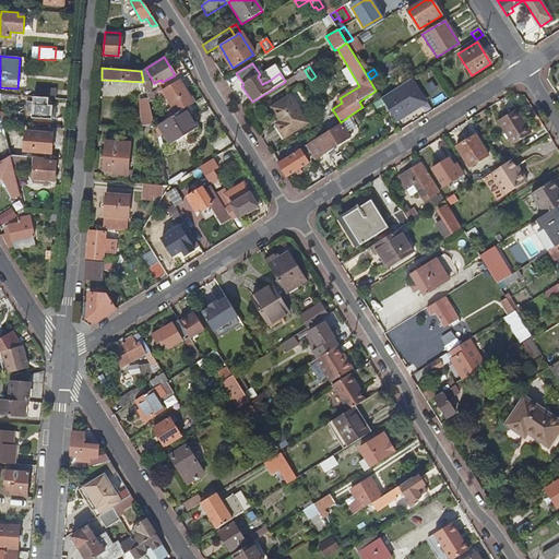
[(305,70),(294,75),(285,81),(283,83),(287,88),(298,81),(298,82),(308,76),(305,70)]
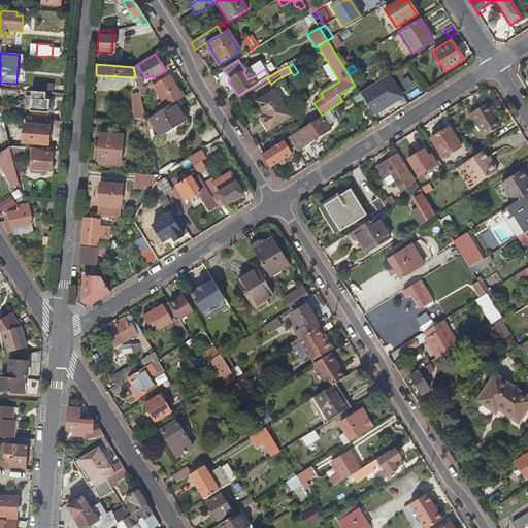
[(373,85),(388,76),(384,70),(370,78),(373,85)]
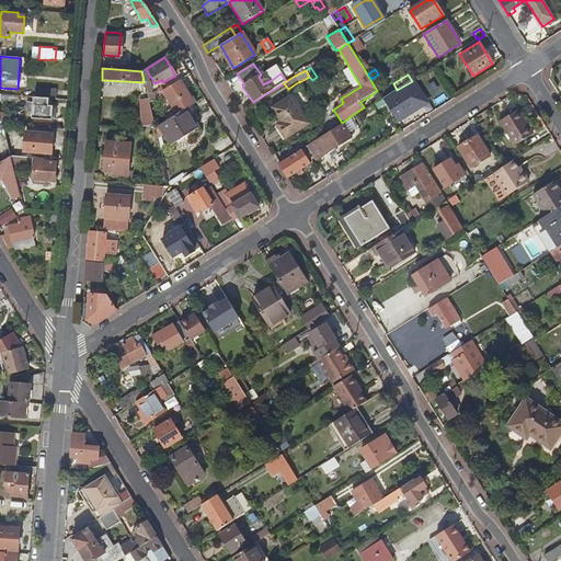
[(392,115),(397,122),(407,116),(403,111),(425,99),(413,80),(412,81),(397,90),(382,99),(392,115)]
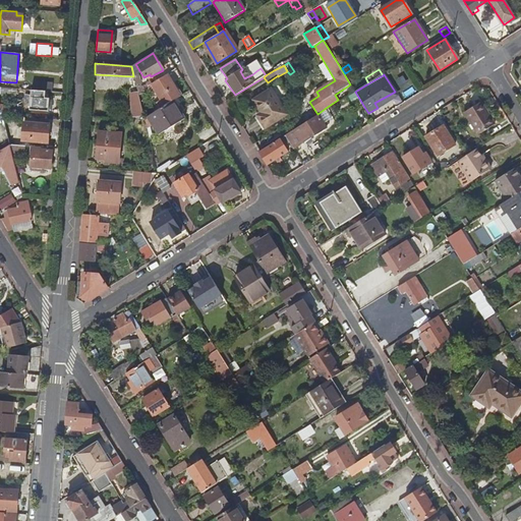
[(167,75),(151,85),(148,88),(149,91),(153,89),(164,107),(174,101),(180,97),(167,75)]
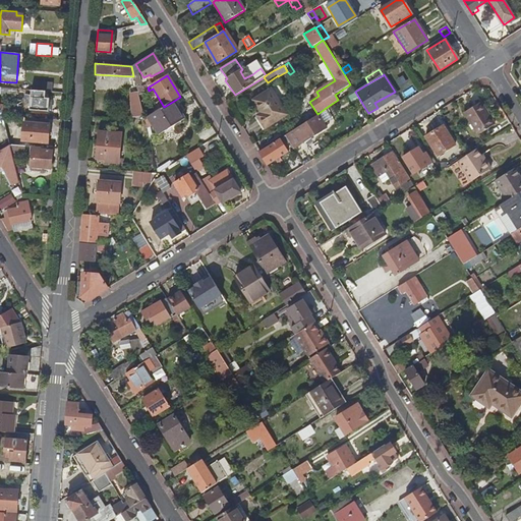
[(45,92),(52,93),(52,83),(33,82),(32,91),(45,92)]
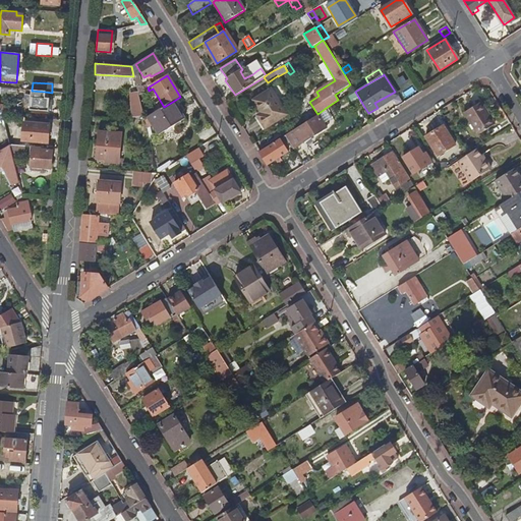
[(280,83),(271,90),(279,103),(289,97),(280,83)]
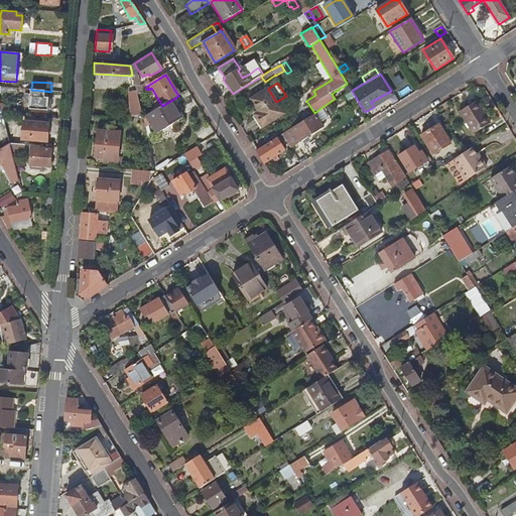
[(260,116),(256,119),(262,128),(284,114),(276,102),(268,89),(250,100),(258,112),(260,116)]
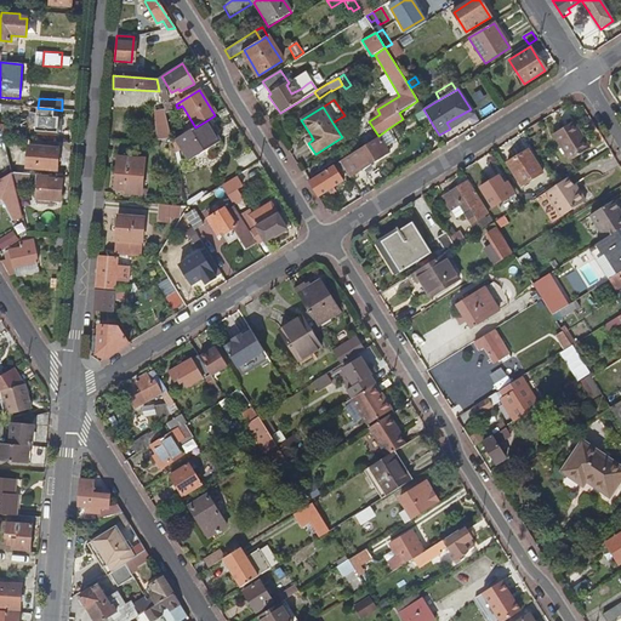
[(57,134),(58,118),(52,118),(53,109),(38,108),(36,108),(35,131),(57,134)]
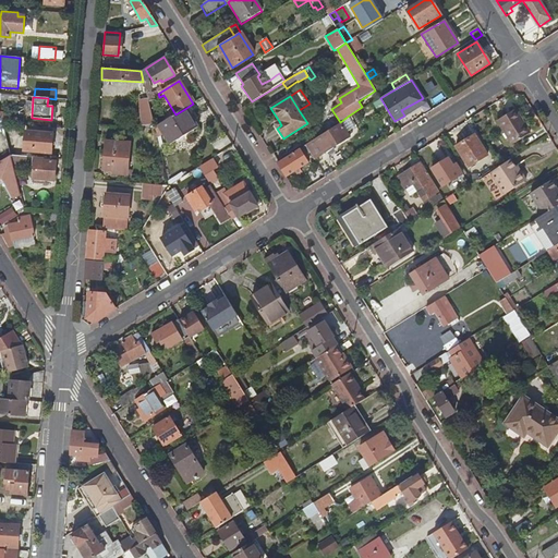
[(153,123),(149,107),(148,104),(147,101),(147,98),(141,98),(142,108),(140,109),(142,123),(153,123)]
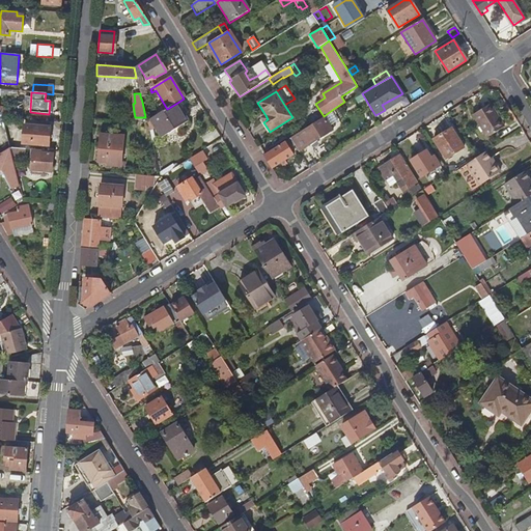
[(364,113),(371,109),(362,93),(355,99),(364,113)]
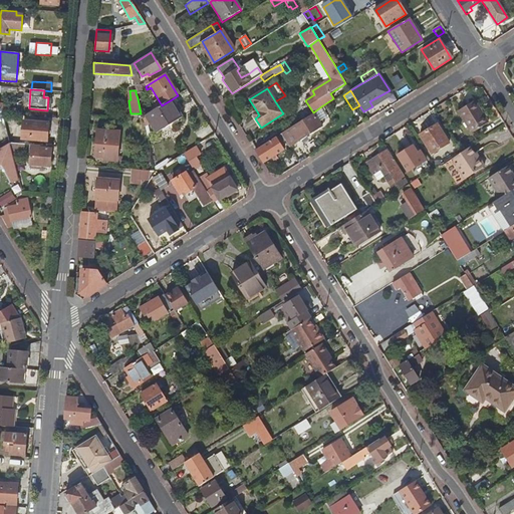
[(369,101),(372,106),(393,94),(390,90),(369,101)]
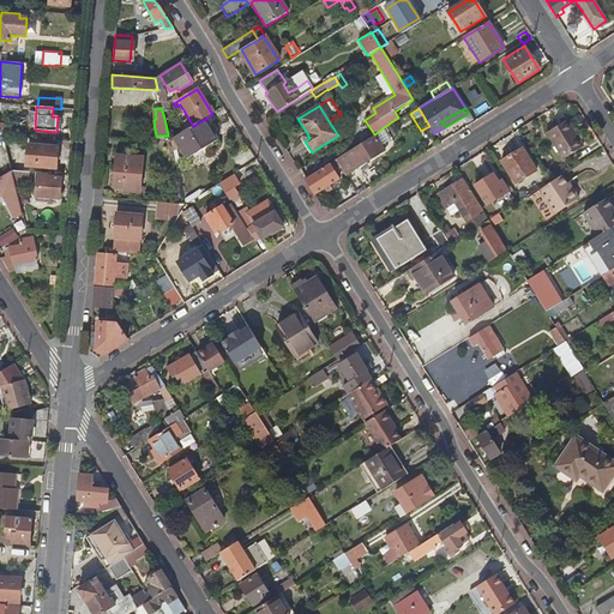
[(205,119),(193,126),(169,140),(170,142),(173,152),(180,148),(188,160),(220,142),(205,119)]
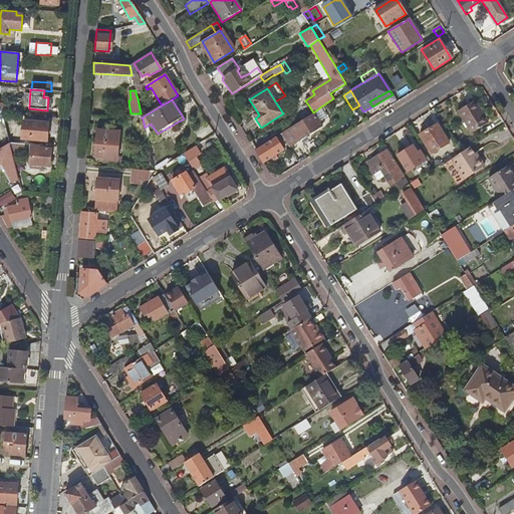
[(487,123),(474,101),(458,111),(471,134),(487,123)]
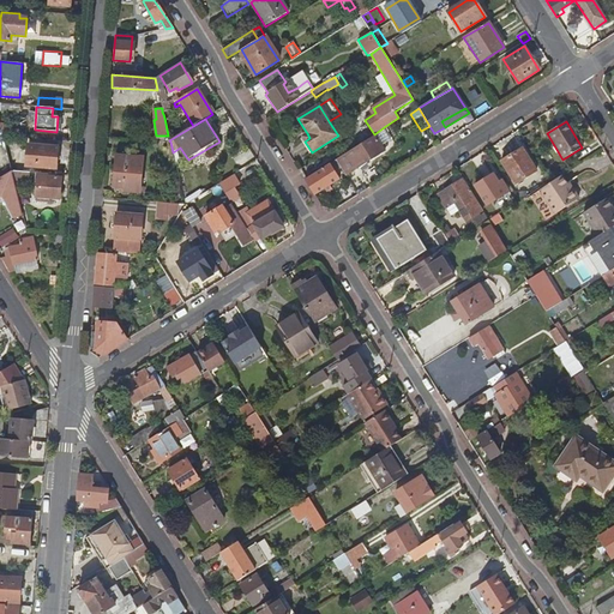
[(337,164),(345,176),(384,152),(380,148),(391,140),(384,131),(374,136),(336,161),(337,164)]
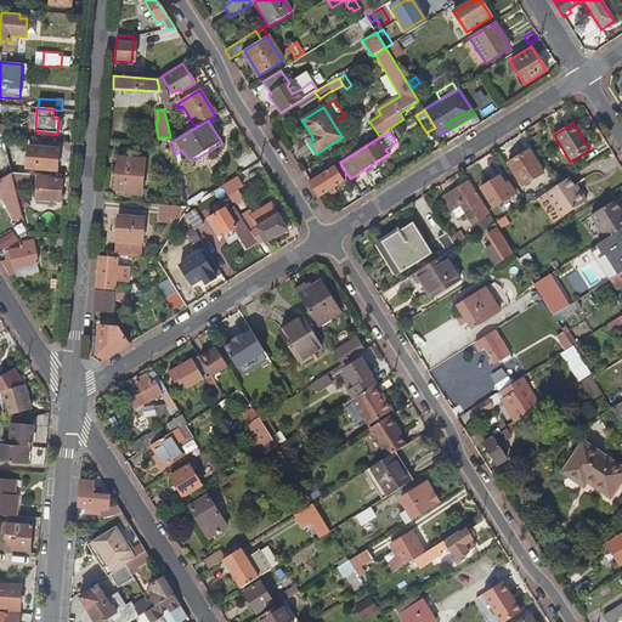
[(27,169),(57,171),(58,151),(28,148),(27,169)]
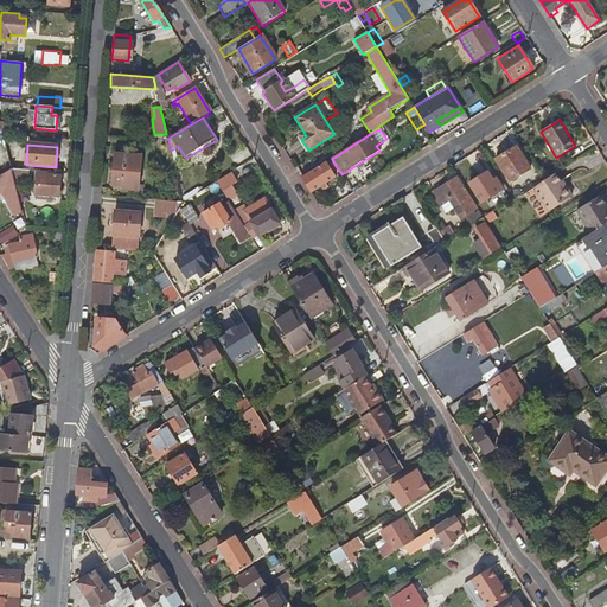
[(529,171),(516,149),(496,161),(509,183),(529,171)]
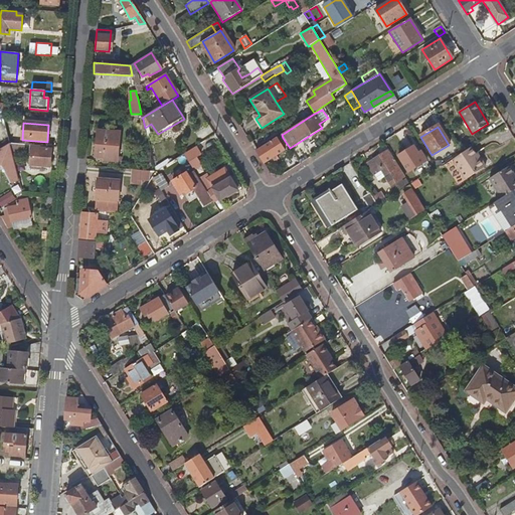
[(119,131),(98,130),(95,157),(104,158),(104,161),(117,162),(119,131)]
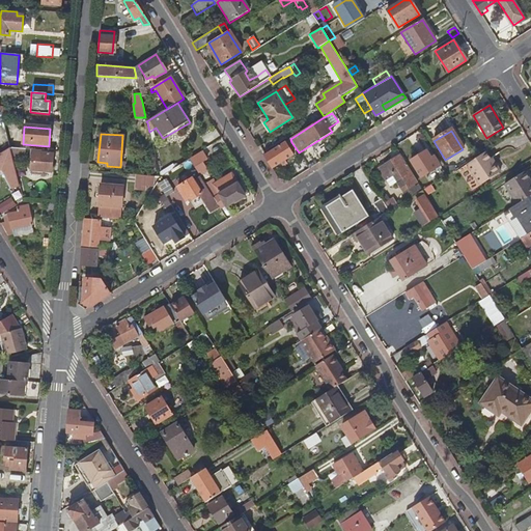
[(290,139),(262,156),(271,169),(294,155),(286,144),(291,142),(290,139)]
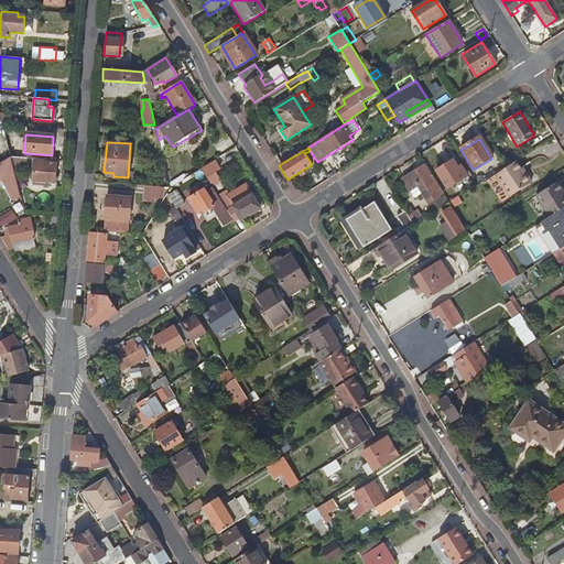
[(13,167),(12,164),(11,158),(10,158),(0,163),(0,179),(1,179),(14,198),(20,195),(13,167)]
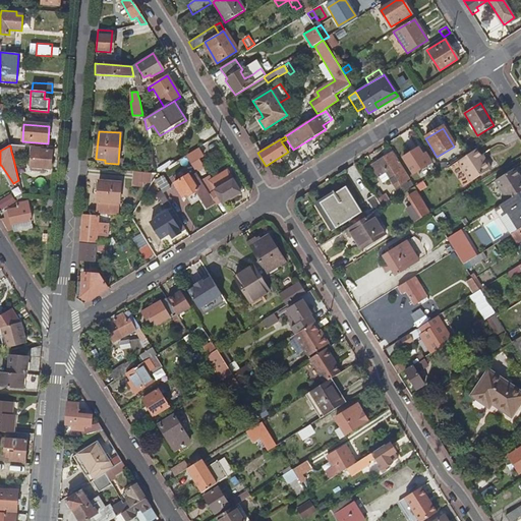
[(25,147),(10,146),(11,152),(12,155),(24,156),(25,147)]
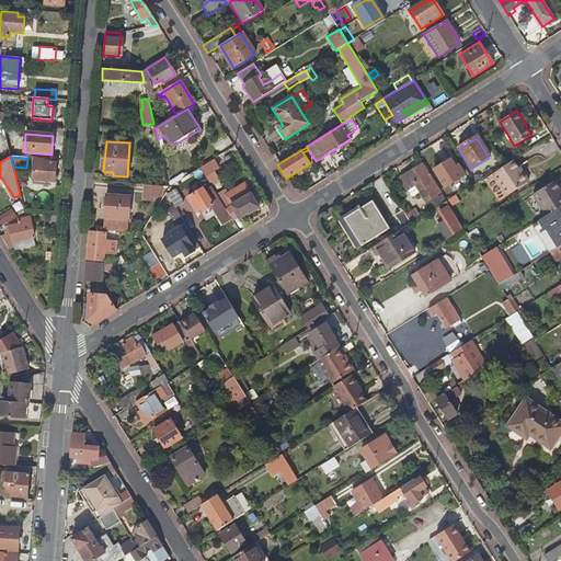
[(34,164),(34,181),(55,182),(56,162),(48,162),(48,159),(35,158),(34,164)]
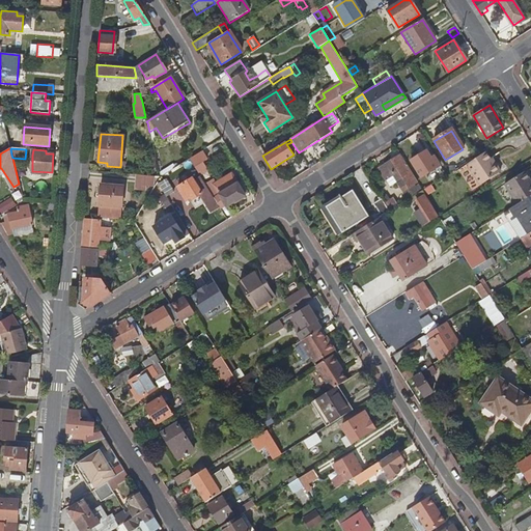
[(205,159),(199,149),(187,157),(193,166),(205,159)]
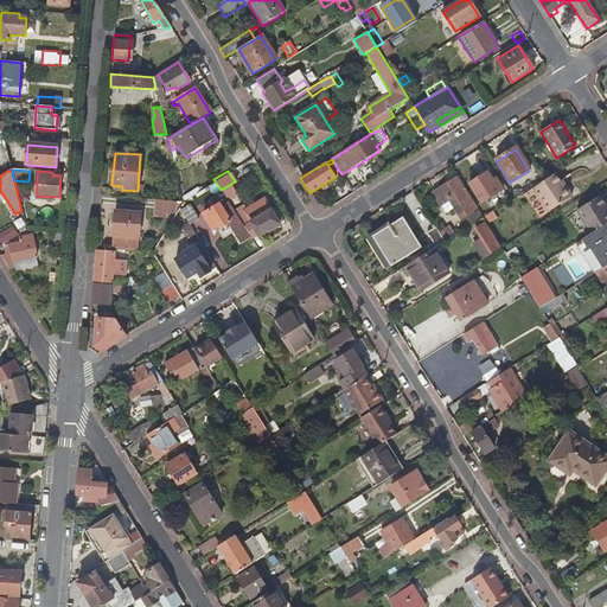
[(500,192),(489,173),(470,185),(481,203),(500,192)]
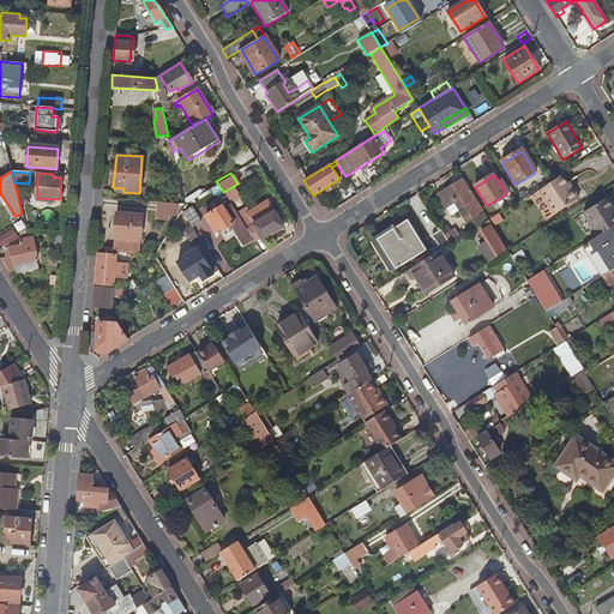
[(180,193),(179,178),(169,179),(170,193),(180,193)]
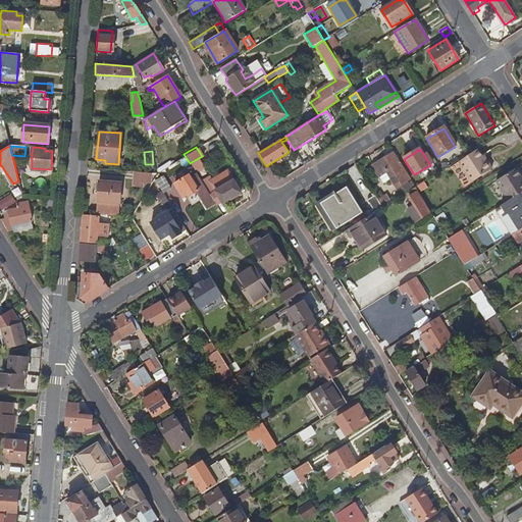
[(481,161),(474,151),(467,155),(458,161),(470,181),(489,169),(483,160),(481,161)]
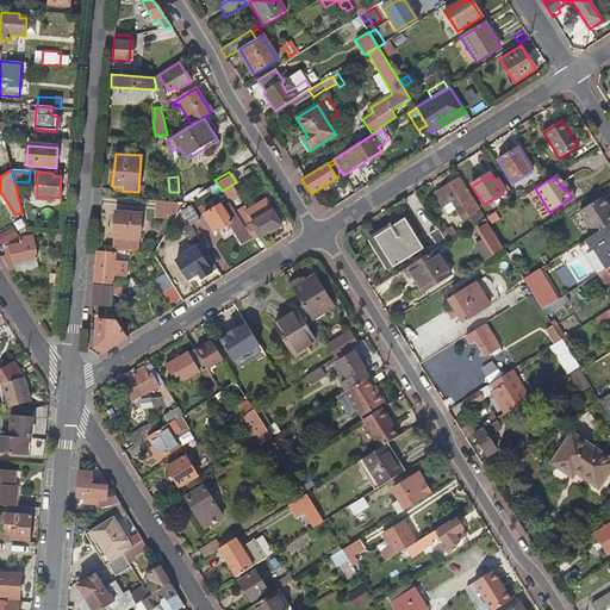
[(478,207),(460,180),(436,195),(444,210),(448,216),(458,210),(461,217),(478,207)]
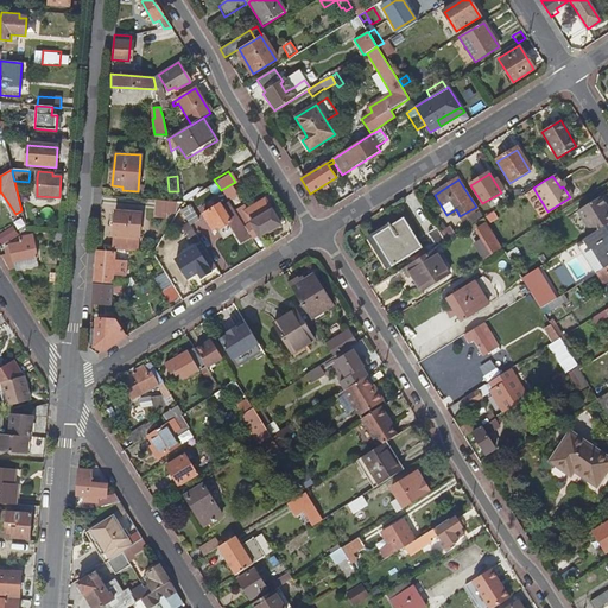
[(607,220),(607,210),(599,195),(576,209),(589,232),(607,220)]
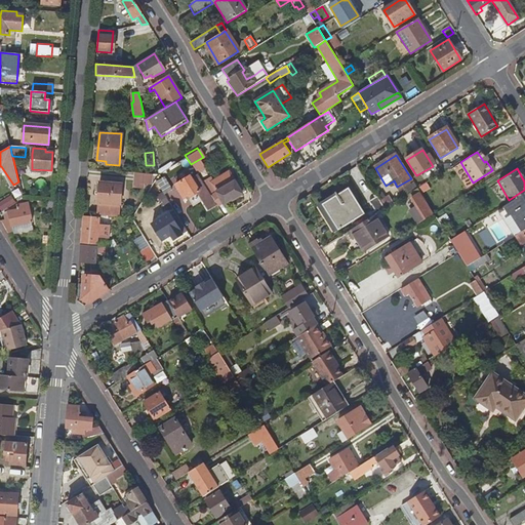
[(208,192),(217,207),(223,203),(224,205),(244,193),(243,191),(246,190),(239,178),(236,180),(230,170),(214,180),(212,177),(203,184),(208,192)]
